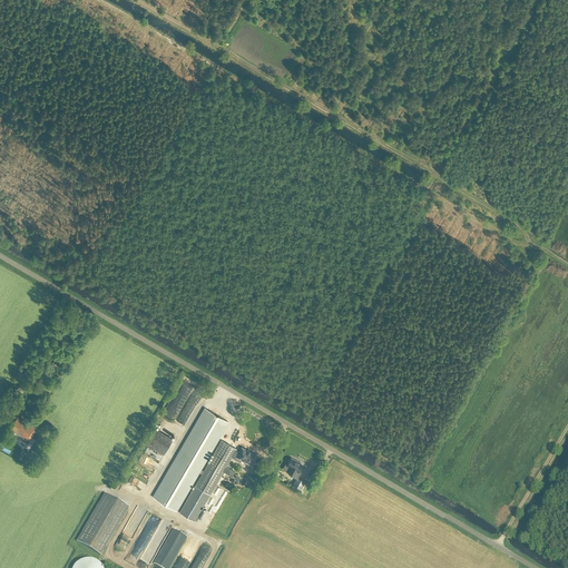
[(203,405),(154,488),(150,495),(174,508),(196,470),(199,471),(177,510),(192,518),(221,469),(229,473),(233,469),(224,463),(229,454),(238,459),(240,457),(247,461),(253,452),(248,449),(245,447),(244,447),(240,444),(237,448),(234,447),(234,446),(219,438),(202,468),(198,467),(216,436),(226,419),(203,405)]
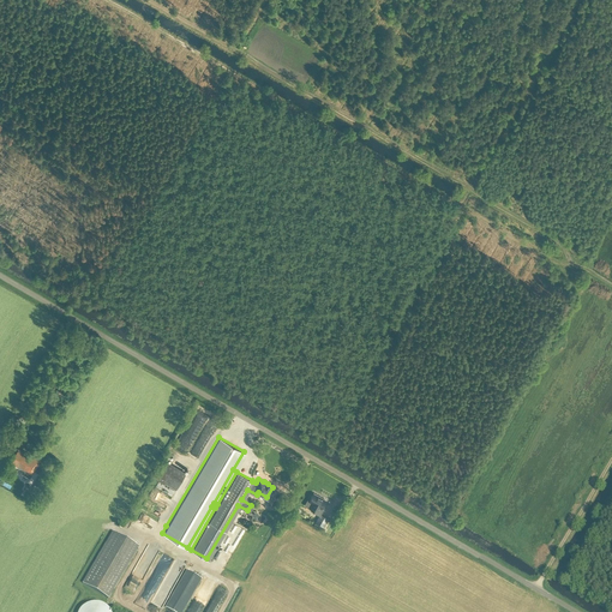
[(13,462),(12,463),(29,473),(39,459),(22,449),(23,445),(18,443),(9,459),(13,462)]
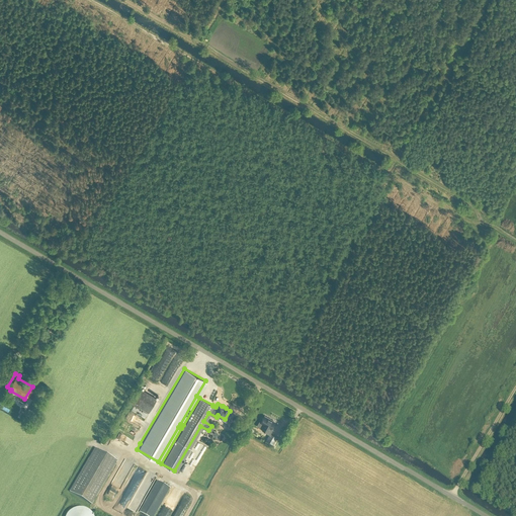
[(147,411),(155,397),(138,387),(129,401),(147,411)]
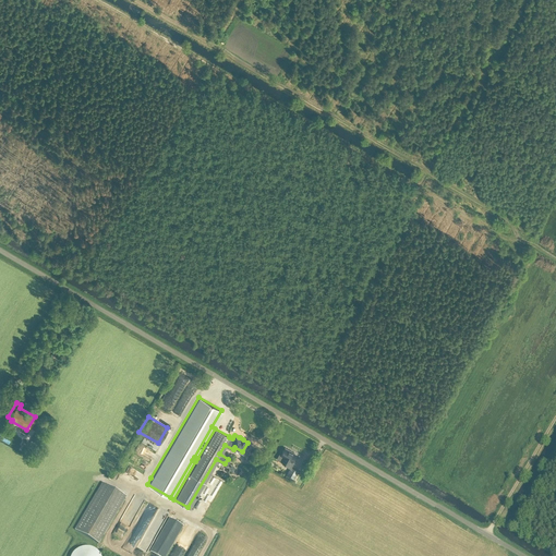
[(145,450),(148,445),(133,436),(131,440),(140,446),(139,448),(130,443),(124,451),(139,460),(140,458),(137,456),(141,448),(145,450)]
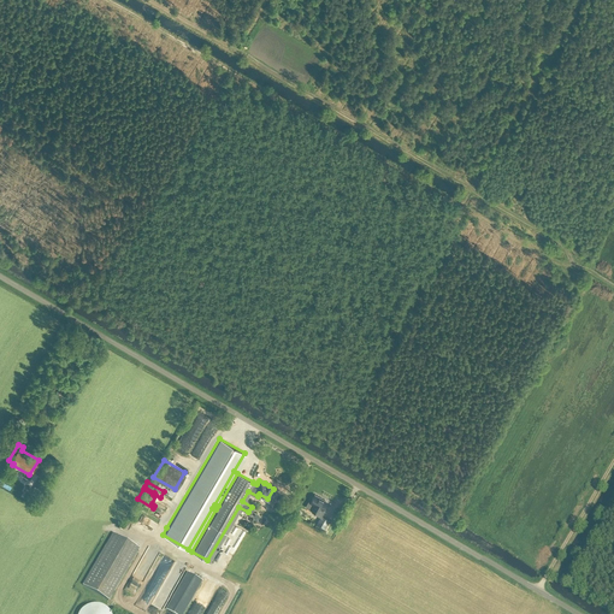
[(324,500),(312,493),(307,500),(306,500),(303,505),(316,512),(314,513),(318,515),(314,521),(322,526),(326,518),(319,514),(323,508),(320,507),(324,500)]
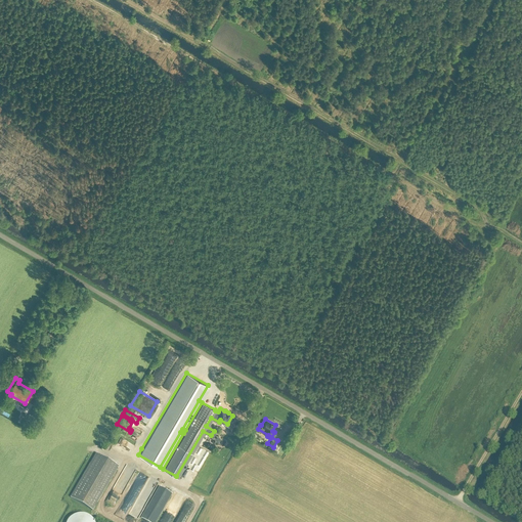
[(104,448),(114,453),(117,447),(116,447),(119,441),(112,437),(104,448)]
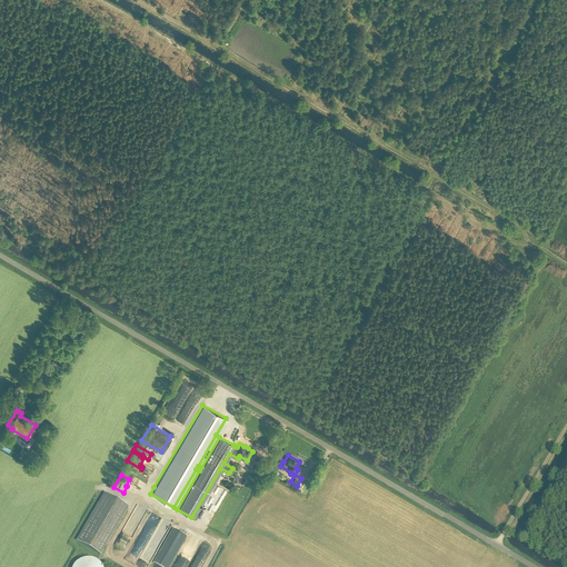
[(214,489),(201,509),(204,510),(216,491),(214,489)]
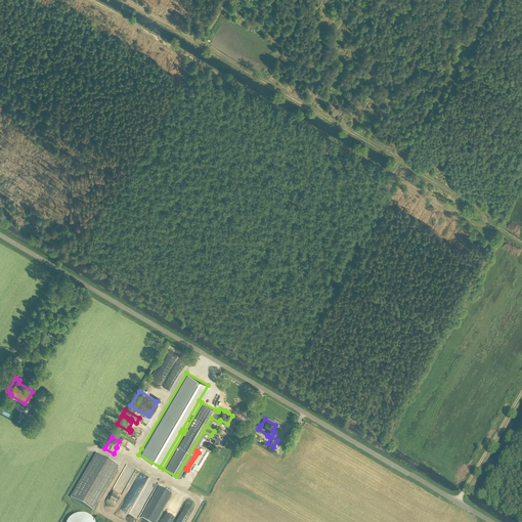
[(94,452),(69,496),(70,497),(91,510),(117,465),(95,453),(94,452)]
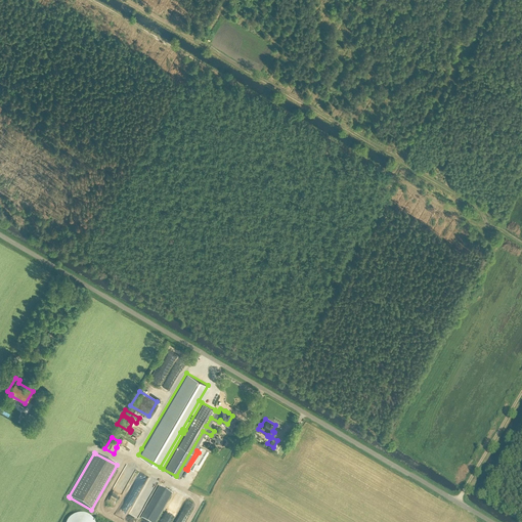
[(121,485),(106,513),(114,517),(128,489),(121,485)]
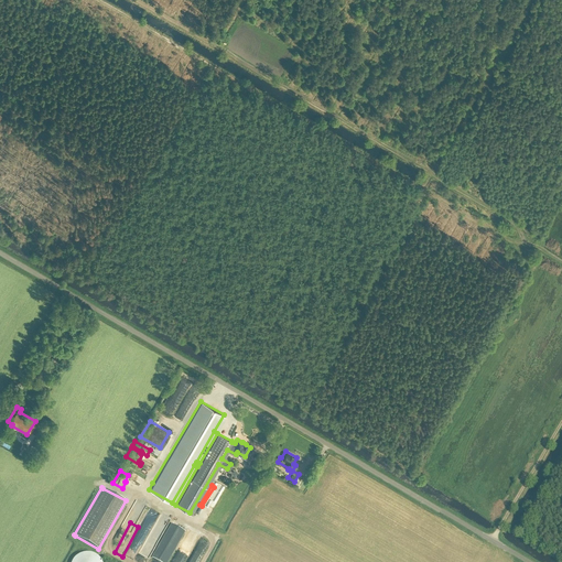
[(159,561),(164,561),(183,530),(169,522),(149,557),(159,561)]
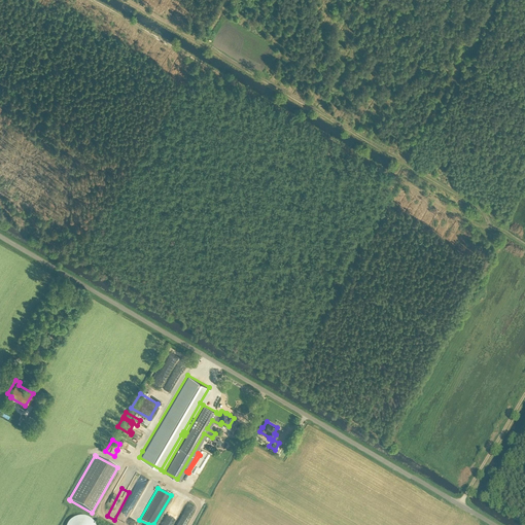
[(78,515),(74,516),(70,518),(66,522),(64,524),(93,524),(92,522),(88,518),(83,516),(78,515)]
